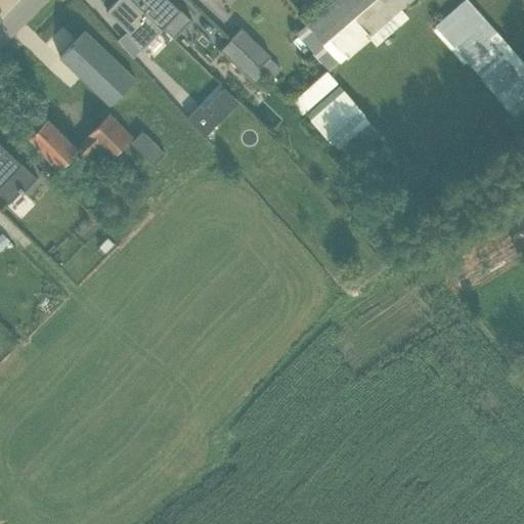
[(161,29),(132,0),(113,0),(104,9),(141,47),(161,29)]
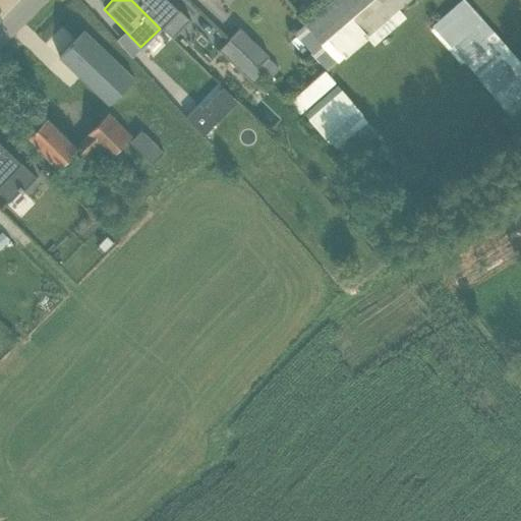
[(168,0),(131,0),(160,29),(173,39),(189,20),(168,0)]
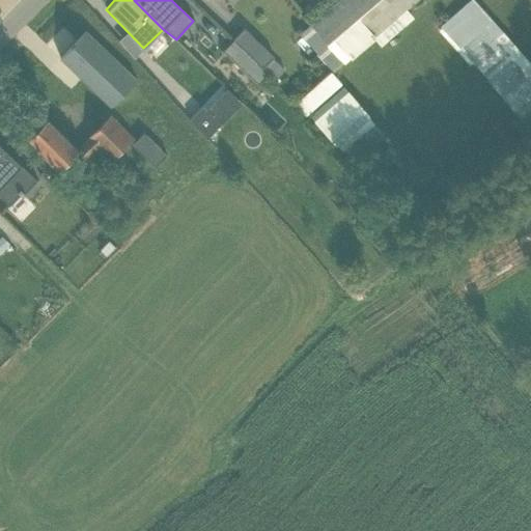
[(338,0),(300,34),(331,71),(334,74),(419,0),(338,0)]
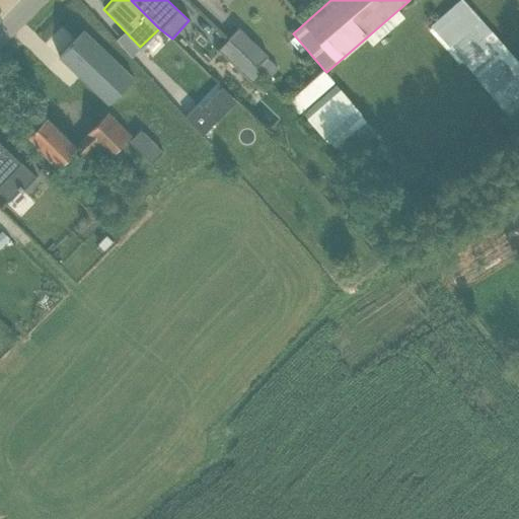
[(518,64),(461,0),(460,0),(430,27),(515,125),(518,129),(518,64)]
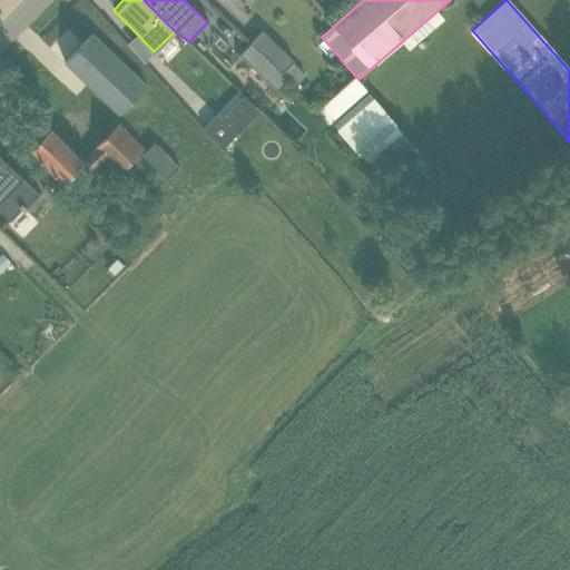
[(294,62),(266,36),(253,49),(281,76),(294,62)]
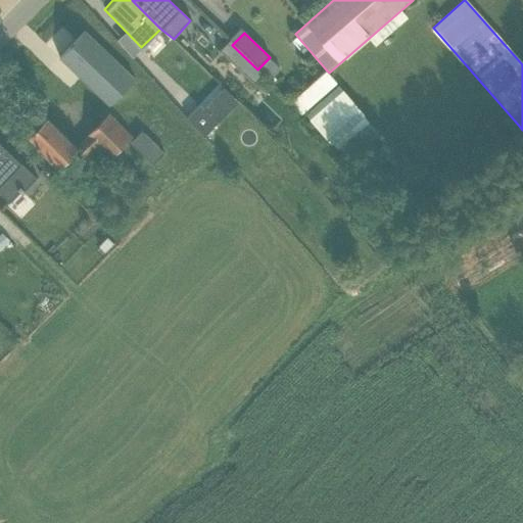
[(86,36),(62,60),(108,106),(133,82),(86,36)]
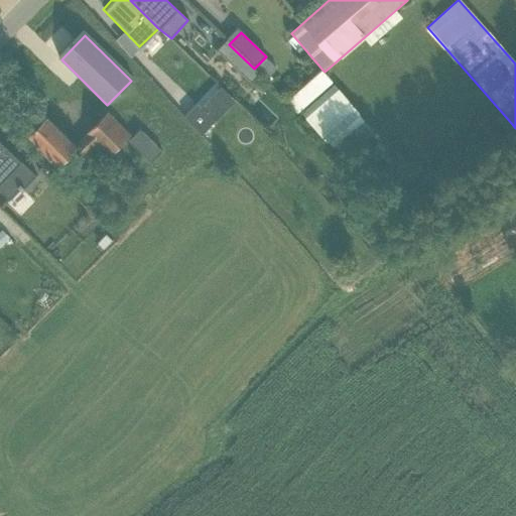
[(321,69),(283,101),(295,115),(298,111),(331,148),(336,144),(361,174),(391,148),(325,72),(321,69)]
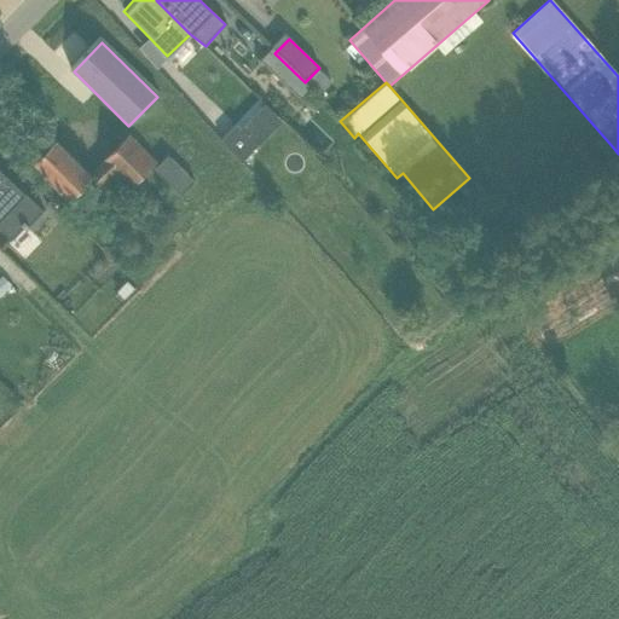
[(129,136),(90,174),(56,142),(33,165),(69,201),(80,190),(103,213),(115,200),(98,184),(111,171),(128,189),(155,161),(129,136)]
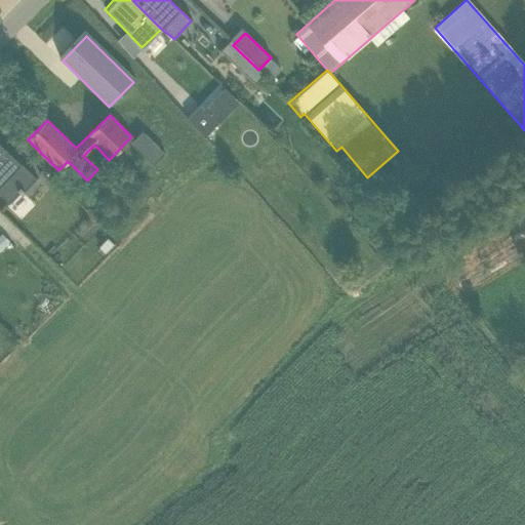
[(0,145),(0,192),(12,204),(36,180),(0,145)]
